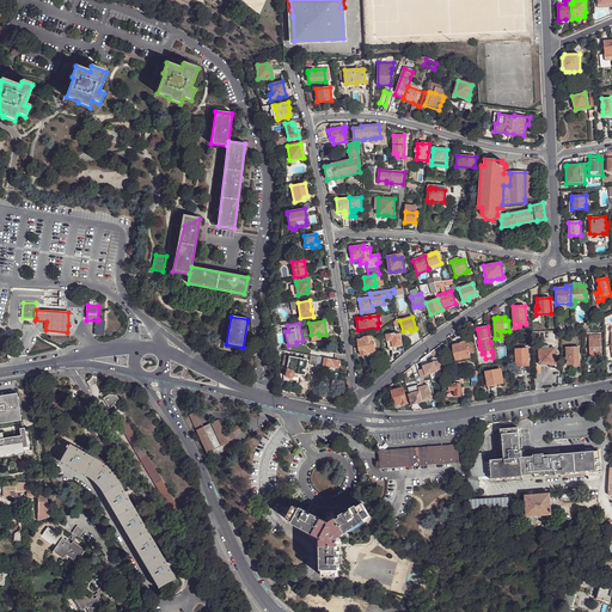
[(528,346),(533,346),(532,337),(532,329),(522,330),(522,334),(527,332),(528,346)]
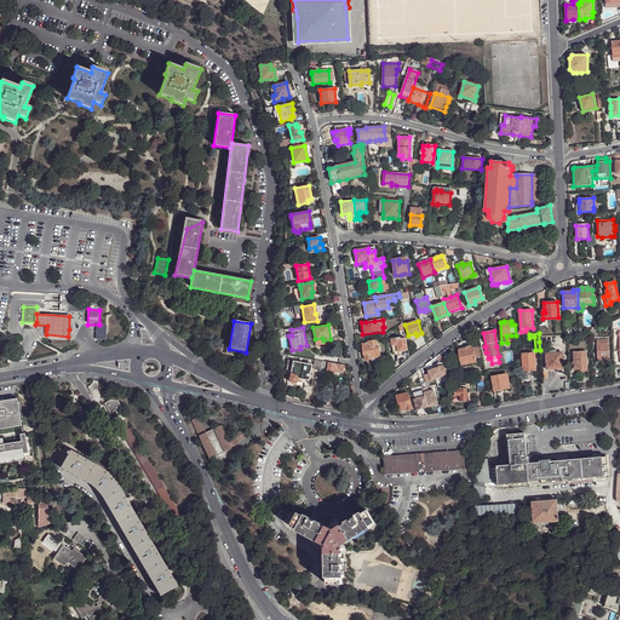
[(408,350),(406,338),(401,339),(401,338),(391,339),(394,352),(408,350)]
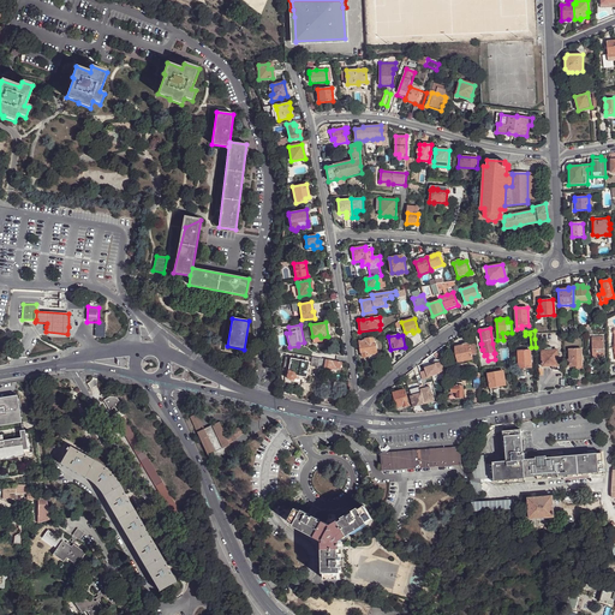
[(378,354),(376,344),(375,344),(374,338),(365,339),(365,340),(359,341),(360,353),(362,352),(363,358),(370,357),(370,356),(378,354)]
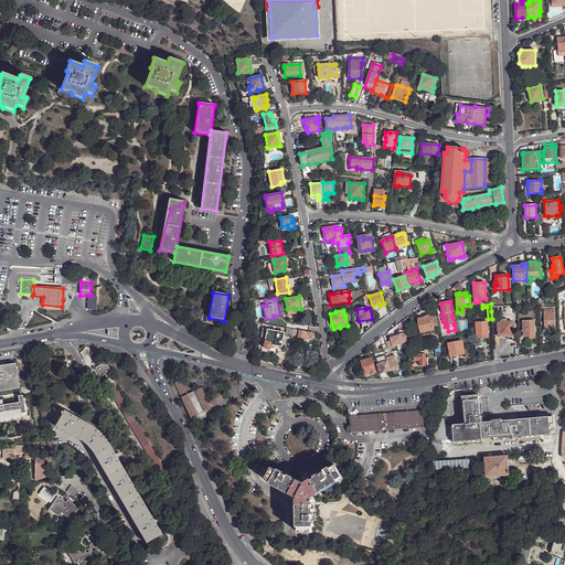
[(548,328),(554,328),(554,310),(543,311),(544,328),(548,328)]
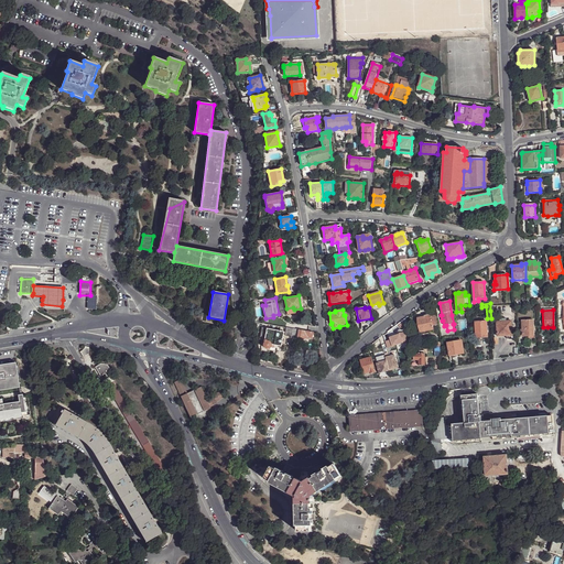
[(432,325),(431,316),(431,315),(424,316),(424,317),(423,318),(420,318),(416,320),(420,333),(433,331),(432,325)]
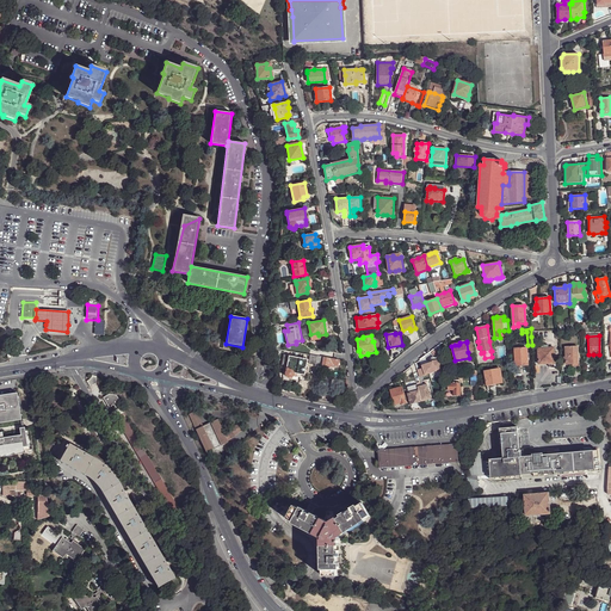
[(556,353),(553,353),(553,349),(548,349),(548,345),(541,345),(541,349),(537,349),(538,364),(548,364),(548,366),(555,366),(555,362),(556,362),(556,353)]
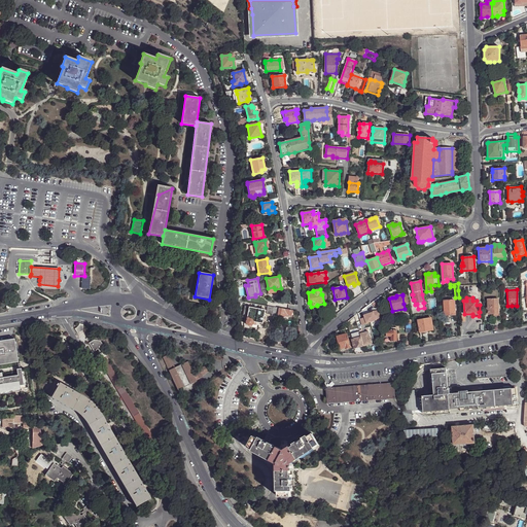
[(488,314),(493,314),(498,314),(498,313),(497,299),(487,300),(487,308),(487,309),(488,314)]
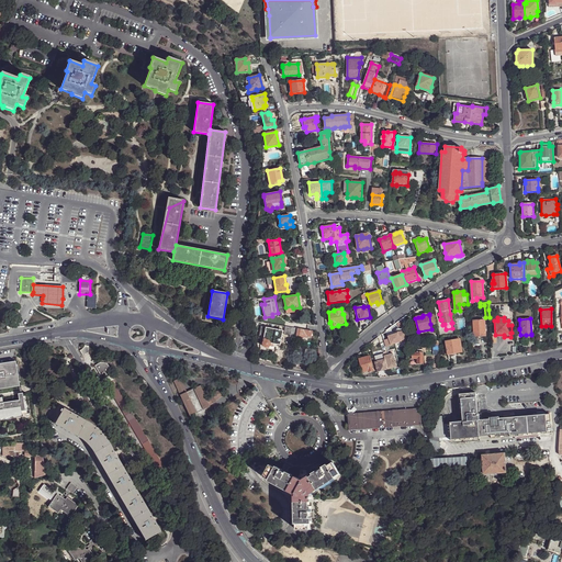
[(473,322),(473,337),(485,336),(484,321),(473,322)]
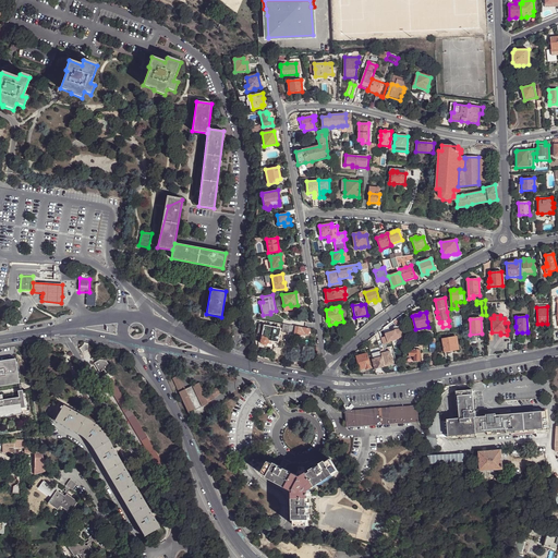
[(294,334),(295,326),(283,324),(282,331),(288,334),(288,335),(294,336),(294,334)]
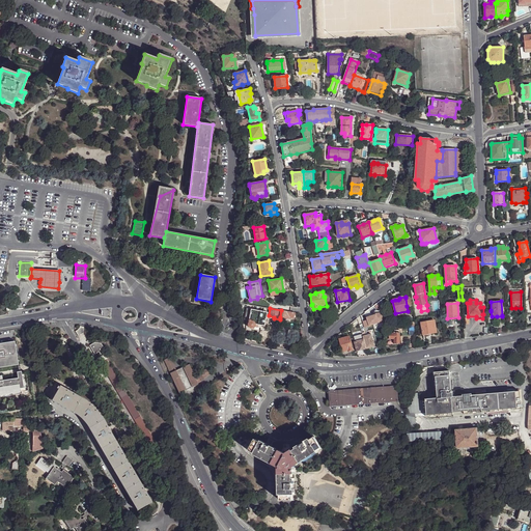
[(250,309),(248,320),(248,324),(249,324),(248,325),(248,327),(249,328),(250,329),(252,329),(254,328),(255,327),(255,325),(264,327),(268,312),(250,309)]
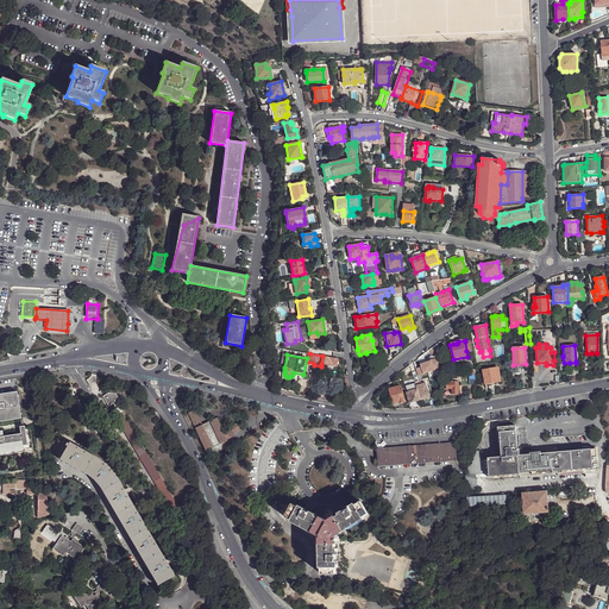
[(337,365),(338,358),(322,356),(321,364),(332,366),(333,365),(337,365)]
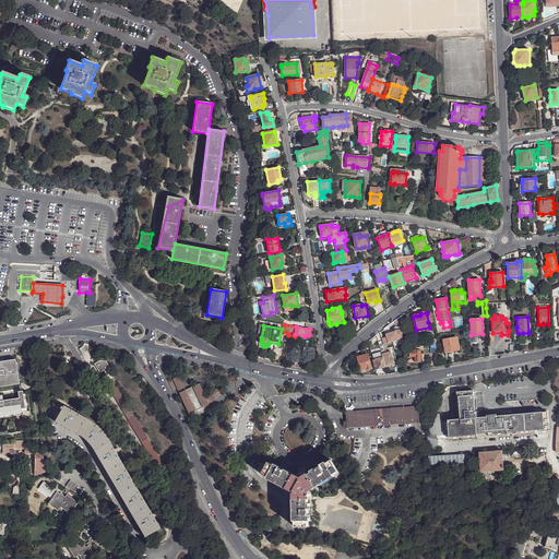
[(404,330),(395,330),(395,331),(387,334),(389,342),(399,340),(404,340),(404,330)]
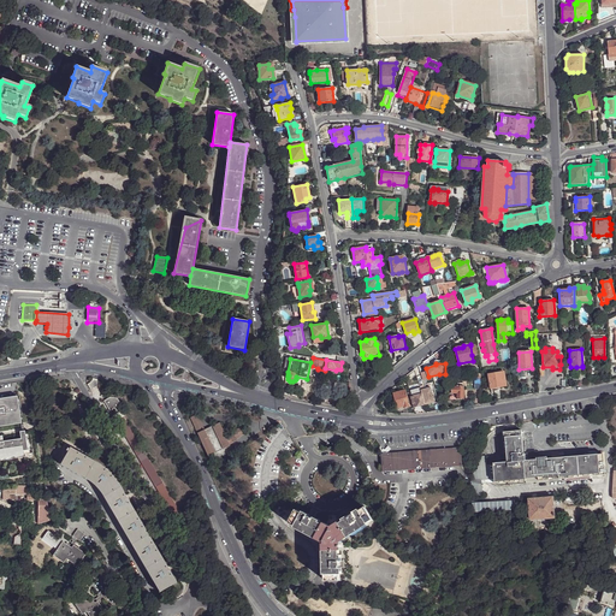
[(503,372),(499,373),(489,375),(491,390),(492,390),(495,389),(499,388),(505,386),(503,372)]
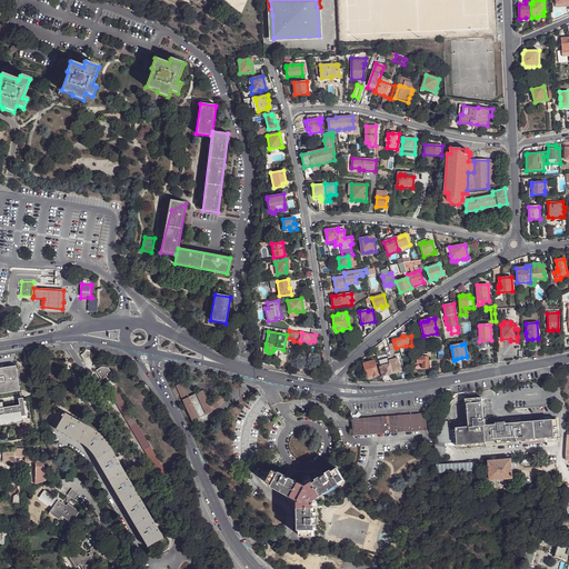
[(83,353),(81,355),(83,360),(89,357),(90,350),(86,349),(85,352),(83,353)]
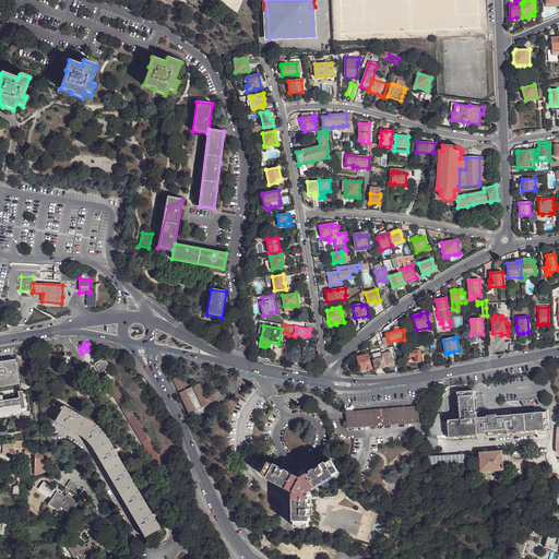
[(376,370),(394,365),(391,352),(382,355),(381,352),(372,355),(373,360),(376,370)]
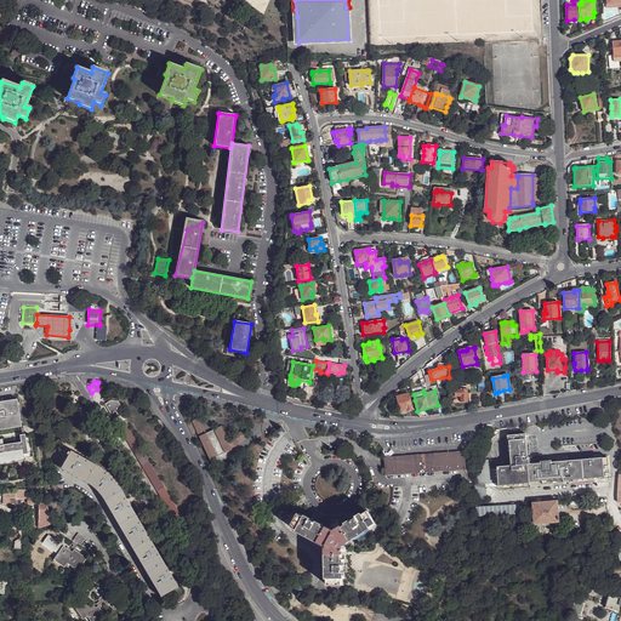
[(467,392),(461,392),(461,393),(455,393),(455,398),(461,398),(461,404),(467,404),(467,392)]
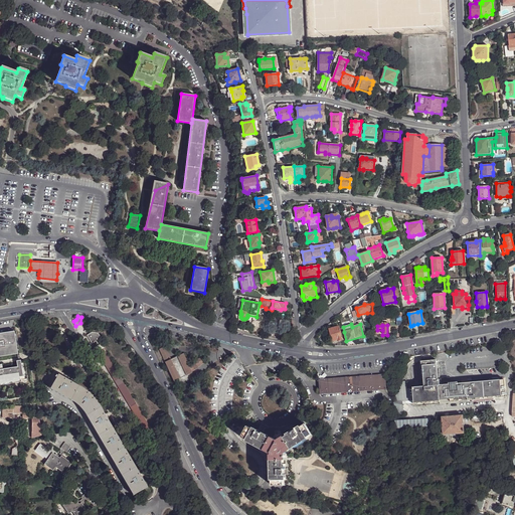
[(340,328),(339,327),(330,329),(333,341),(338,340),(338,341),(343,340),(340,328)]
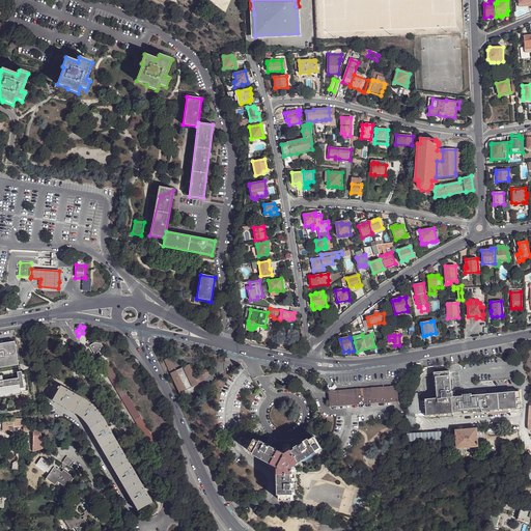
[(0,367),(19,364),(15,341),(0,343),(0,367)]
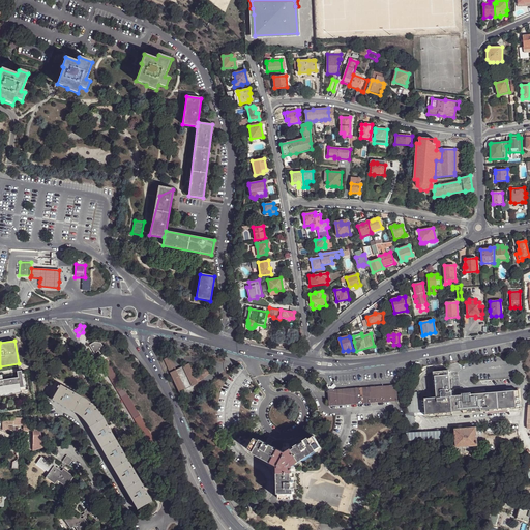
[(90,346),(94,353),(98,351),(100,354),(106,351),(100,344),(95,342),(90,346)]
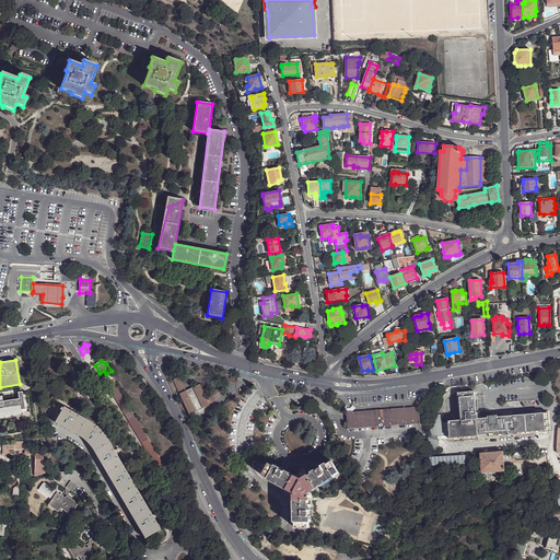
[(103,377),(106,383),(113,378),(114,377),(112,373),(103,377)]
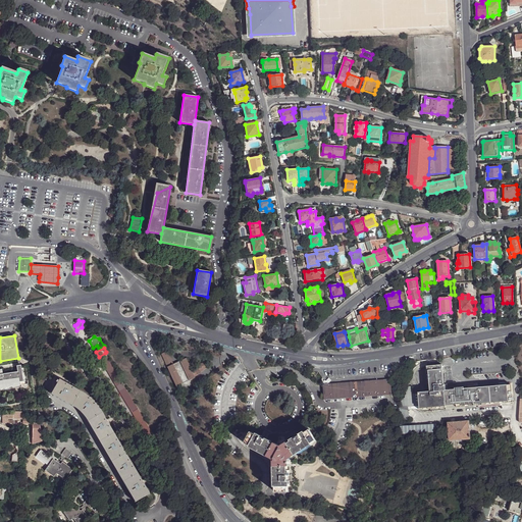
[(162,355),(168,368),(174,365),(168,353),(162,355)]
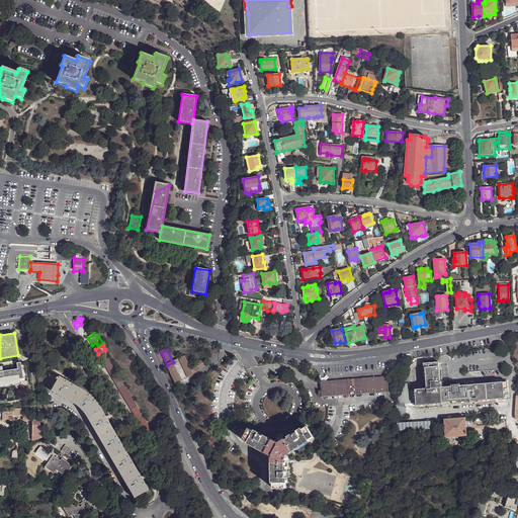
[(179,359),(188,378),(194,375),(193,374),(196,373),(196,372),(198,371),(198,370),(201,369),(201,368),(203,367),(201,361),(198,362),(198,363),(196,364),(196,365),(193,366),(193,367),(191,369),(185,356),(179,359)]
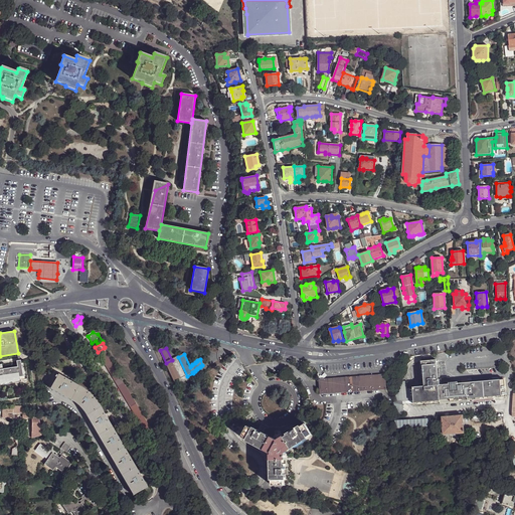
[(172,360),(166,363),(174,381),(180,379),(172,360)]
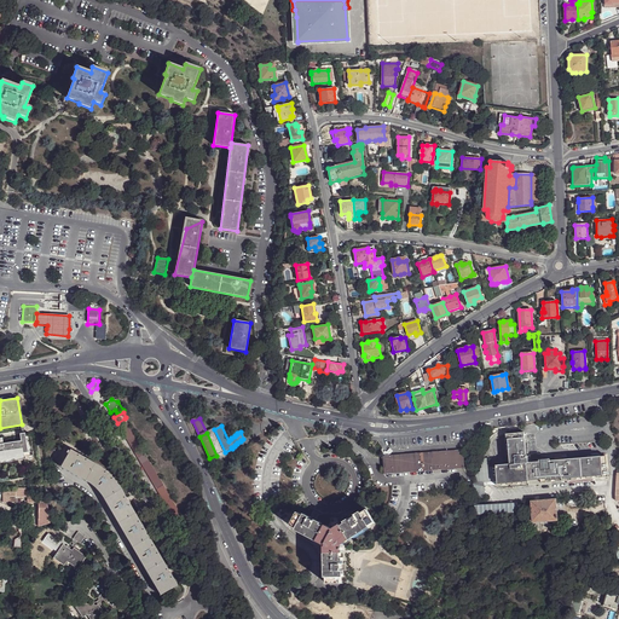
[(508,466),(496,466),(497,475),(497,485),(528,481),(528,486),(551,484),(550,480),(608,475),(606,457),(551,461),(543,461),(539,461),(539,463),(528,464),(527,457),(526,457),(524,433),(508,434),(510,464),(508,466)]
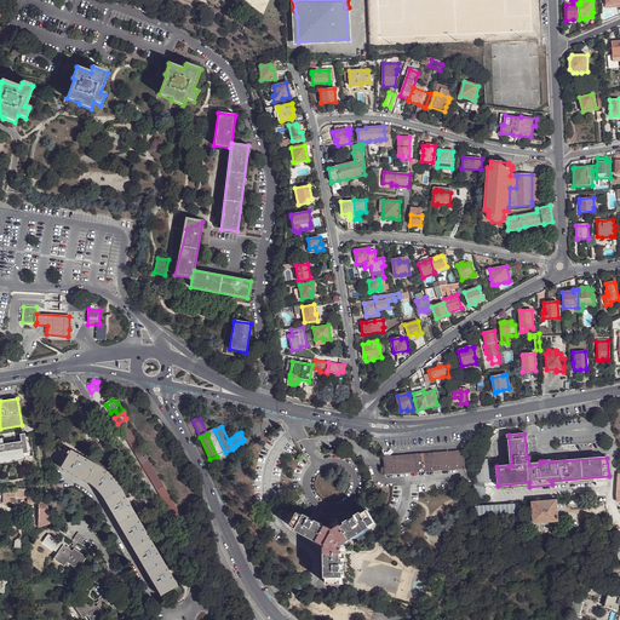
[(0,459),(34,454),(30,435),(24,436),(24,435),(19,435),(21,442),(22,446),(0,448),(0,459)]
